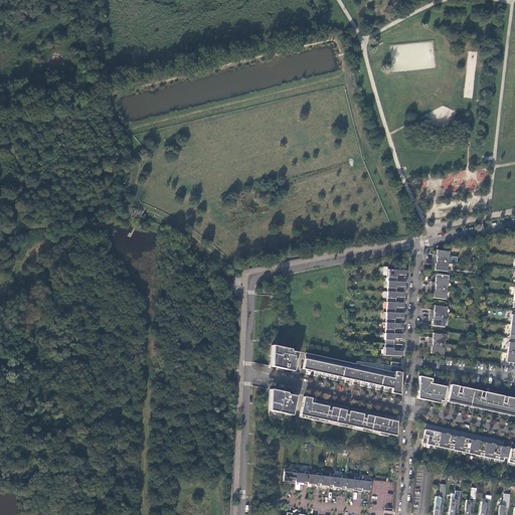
[(432,255),(432,260),(448,262),(449,251),(437,250),(436,256),(432,255)]
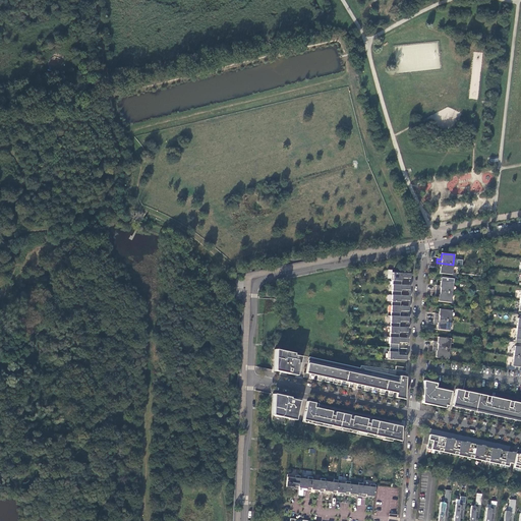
[(453,265),(437,263),(437,267),(440,267),(440,273),(452,275),(453,265)]
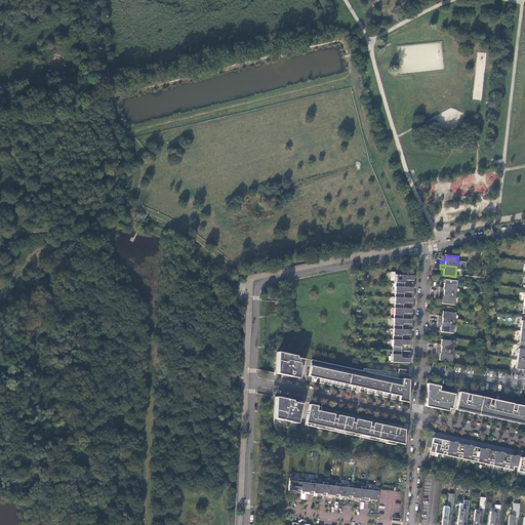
[(413,276),(395,275),(394,283),(395,283),(395,287),(404,287),(404,280),(413,280),(413,276)]
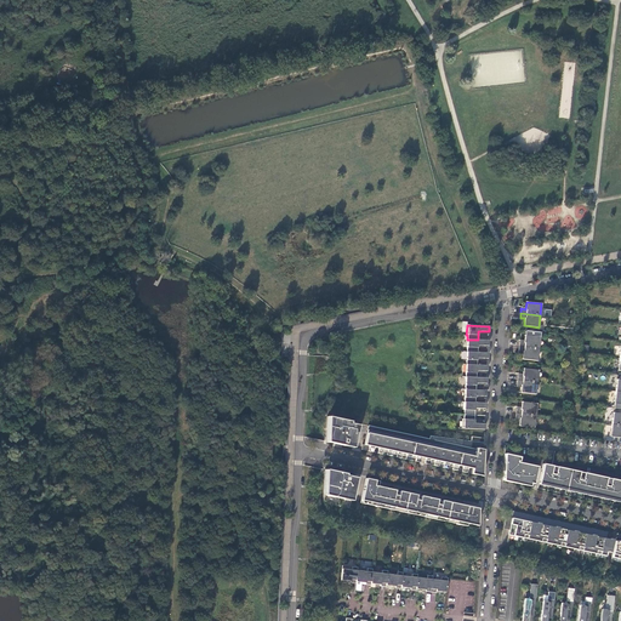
[(519,342),(519,347),(539,348),(540,337),(524,335),(524,342),(519,342)]
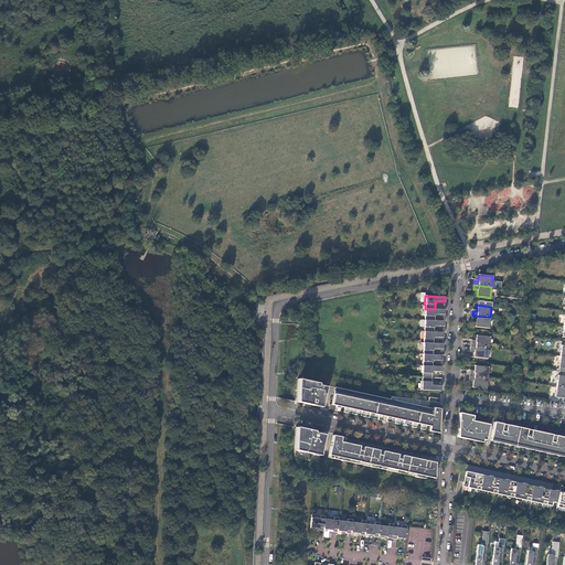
[(435,309),(425,309),(425,320),(435,320),(435,315),(444,315),(445,309),(435,309)]
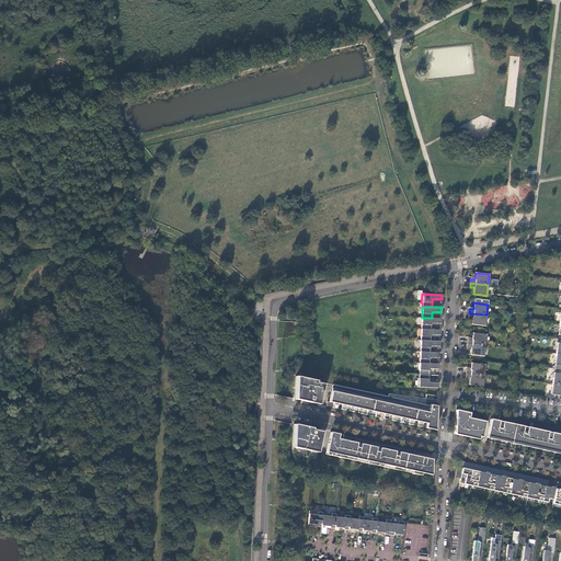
[(487,315),(469,313),(468,317),(472,318),(471,324),(485,325),(487,315)]
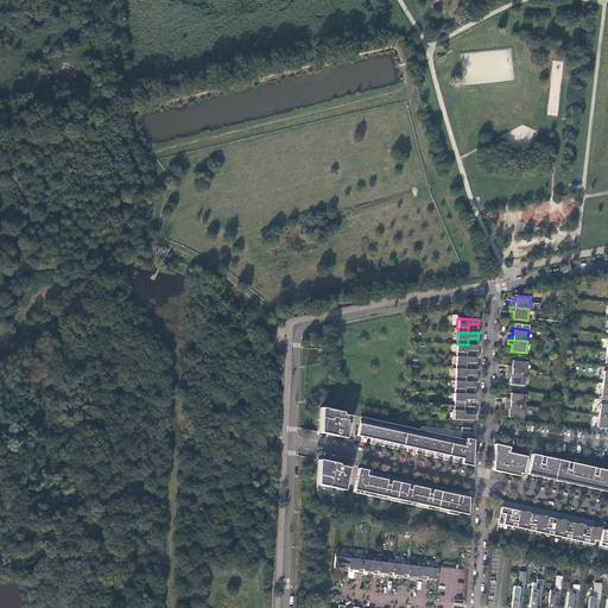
[(468,344),(457,344),(456,356),(467,358),(467,350),(477,352),(477,346),(468,344)]
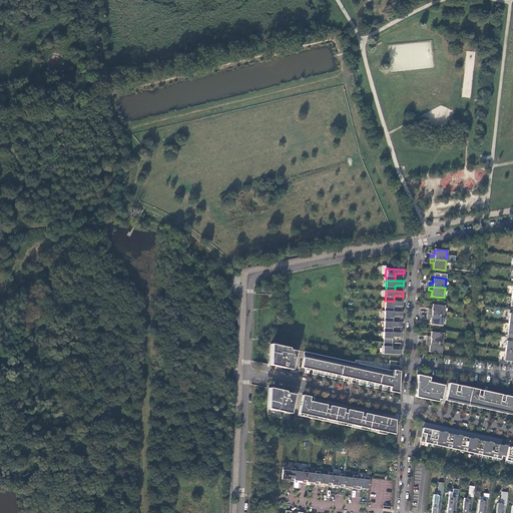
[(394,302),(385,301),(385,312),(394,312),(394,306),(402,307),(403,302),(394,302)]
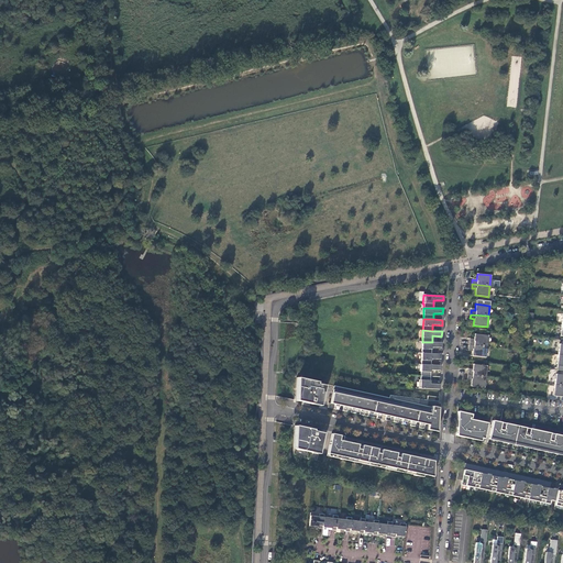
[(470,340),(468,344),(487,346),(488,335),(474,334),(473,341),(470,340)]
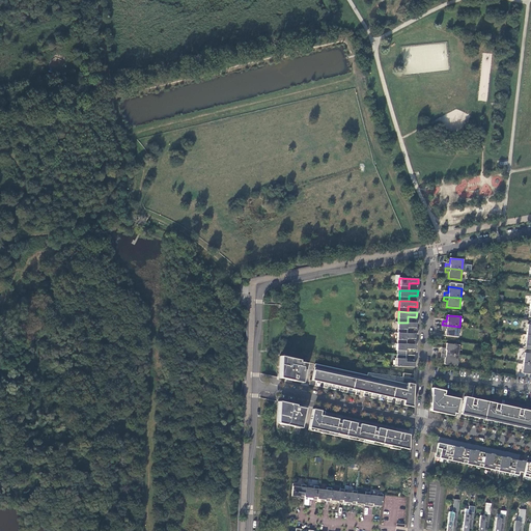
[(408,323),(398,323),(397,333),(407,333),(407,328),(416,328),(416,323),(408,323)]
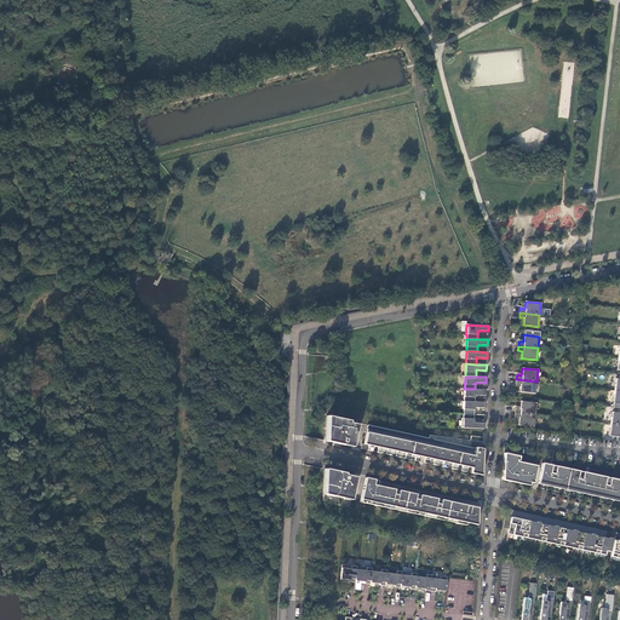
[(537,382),(516,379),(516,384),(521,384),(520,391),(534,394),(537,382)]
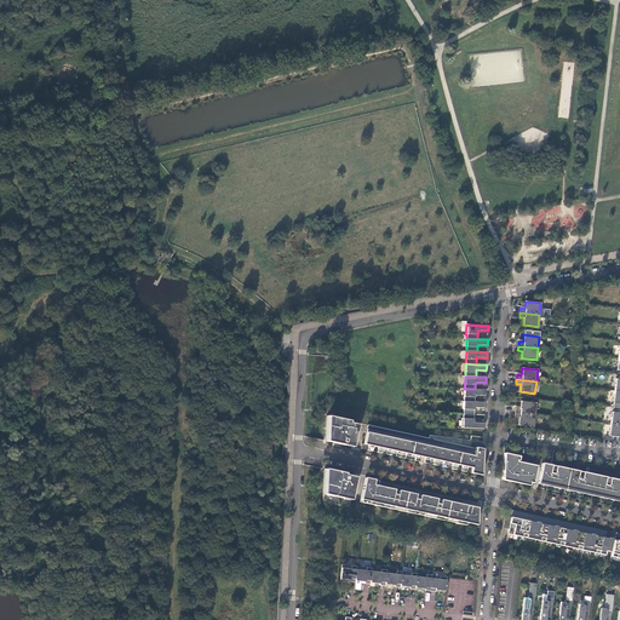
[(475,389),(464,389),(464,401),(475,402),(475,395),(486,396),(486,390),(475,389)]
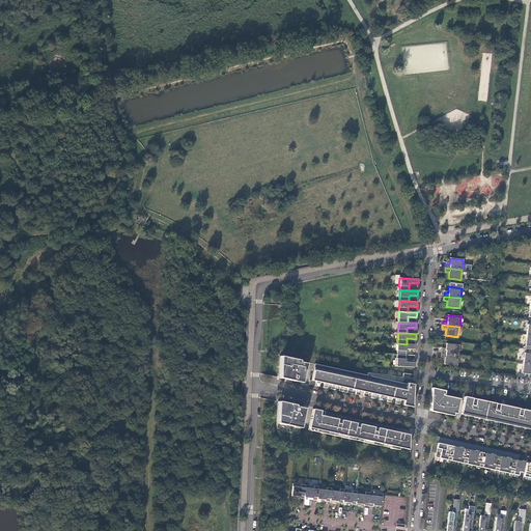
[(407,344),(397,343),(396,355),(406,355),(406,350),(415,350),(415,344),(407,344)]
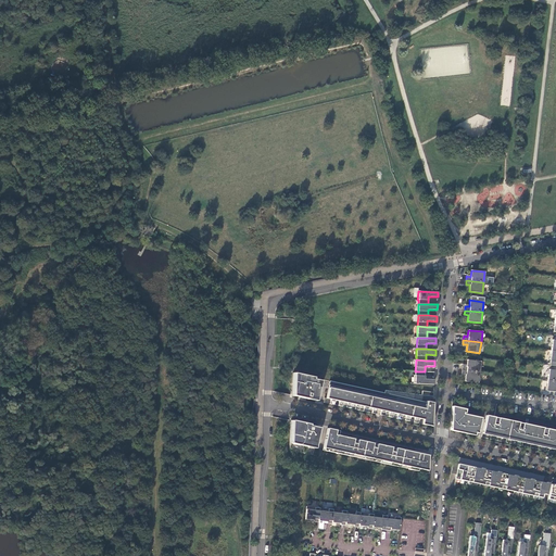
[(463,366),(462,370),(479,373),(480,362),(467,359),(466,366),(463,366)]
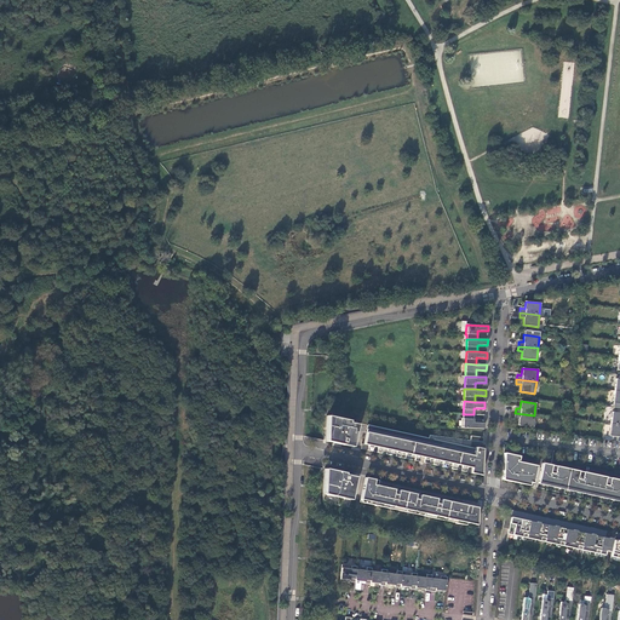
[(534,415),(515,413),(515,417),(518,418),(518,425),(533,428),(534,415)]
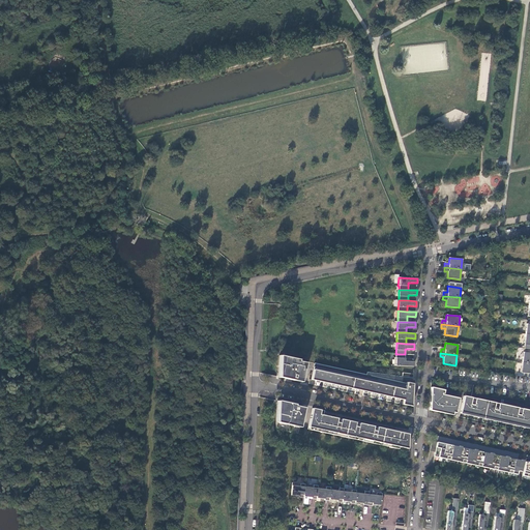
[(405,361),(405,354),(395,354),(395,358),(394,357),(393,365),(413,366),(413,361),(405,361)]
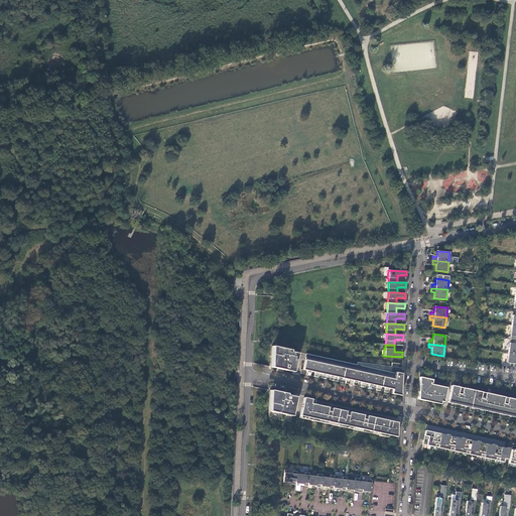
[(276,347),(271,367),(285,370),(286,369),(293,370),(296,353),(289,352),(290,350),(276,347)]
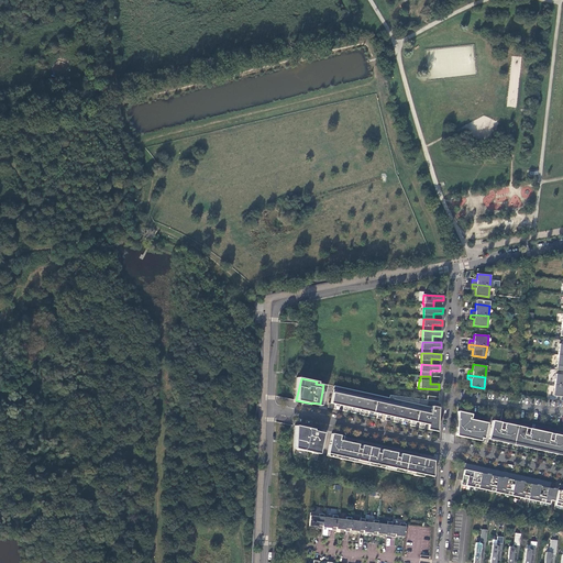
[(562,385),(554,385),(553,396),(562,396),(562,385)]
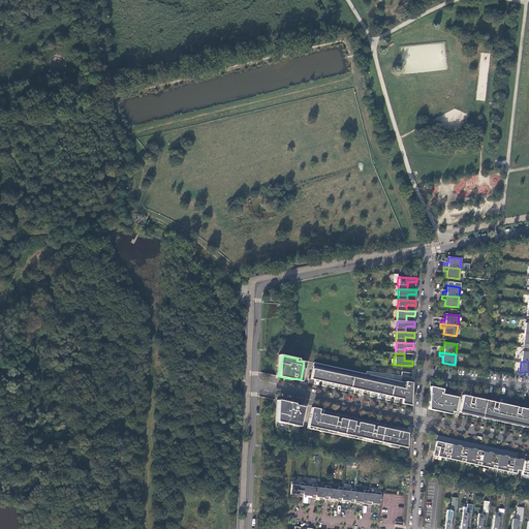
[(405,386),(313,367),(310,379),(314,379),(313,384),(317,385),(318,380),(321,381),(321,385),(325,386),(327,382),(330,383),(329,387),(333,389),(334,384),(338,385),(337,390),(341,391),(342,386),(345,386),(345,391),(349,392),(350,387),(353,389),(353,393),(365,396),(366,392),(370,392),(369,397),(373,398),(374,393),(378,394),(377,398),(381,399),(382,395),(385,396),(384,400),(390,401),(391,397),(394,397),(393,402),(398,403),(398,398),(402,399),(401,403),(410,405),(411,383),(406,381),(405,386)]
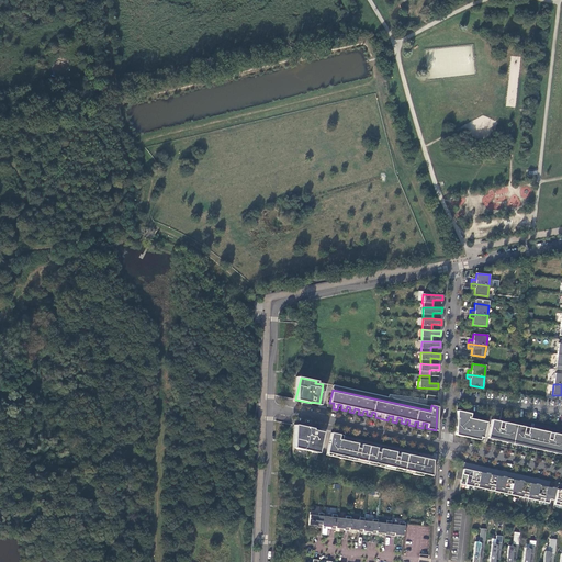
[(470,414),(457,411),(456,435),(465,437),(465,436),(480,438),(480,437),(483,438),(486,423),(478,420),(476,428),(465,426),(468,418),(468,417),(470,417),(470,414)]
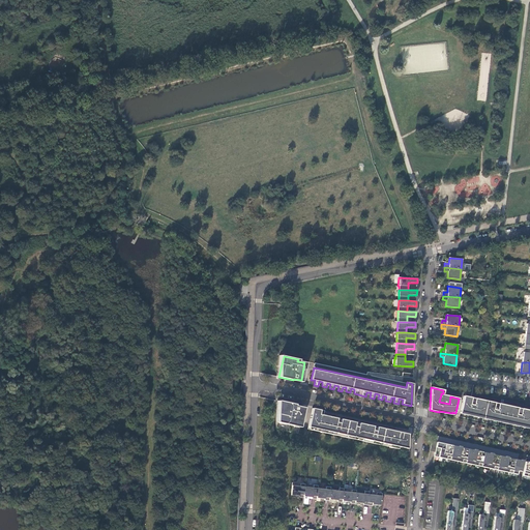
[(450,396),(441,394),(439,402),(449,404),(450,396)]
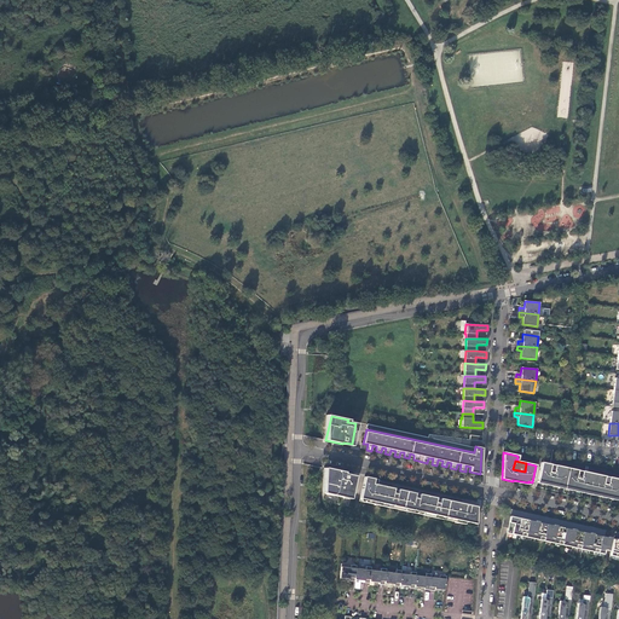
[(550,464),(541,462),(537,479),(541,480),(541,481),(561,486),(561,484),(568,485),(567,487),(589,491),(589,490),(595,491),(595,492),(615,497),(615,496),(618,497),(618,496),(618,479),(608,478),(607,482),(603,481),(605,476),(582,472),(580,476),(576,476),(577,470),(554,466),(553,470),(549,470),(550,464)]
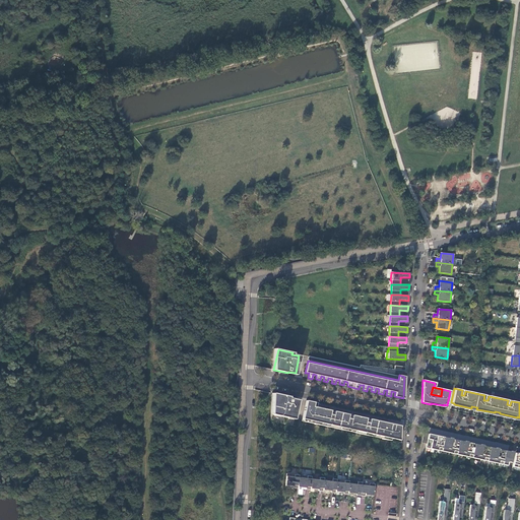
[(298,399),(276,394),(272,414),(294,419),(298,399)]
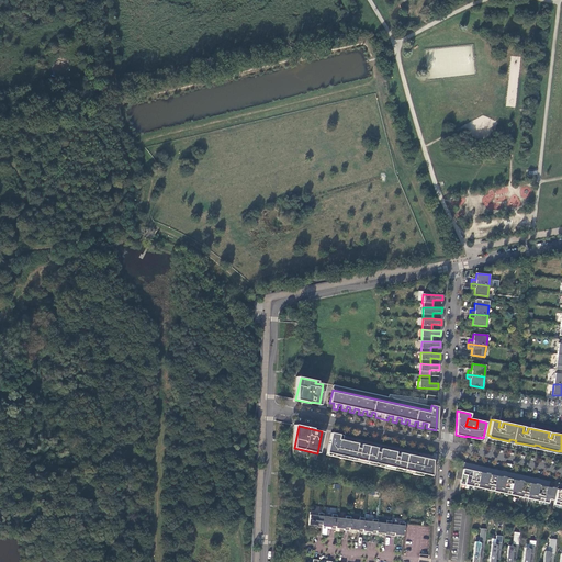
[(330,433),(326,452),(433,475),(433,460),(400,452),(397,461),(394,460),(395,452),(380,449),(379,457),(374,456),(377,448),(360,445),(359,452),(356,451),(357,444),(338,439),(339,435),(330,433)]
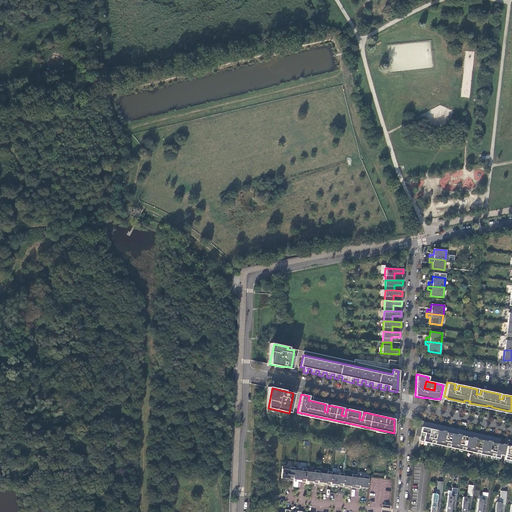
[(424,441),(423,442),(499,458),(500,455),(503,455),(506,445),(503,444),(502,445),(490,442),(491,441),(488,441),(487,441),(475,439),(476,438),(473,437),(472,438),(460,436),(460,435),(457,434),(457,435),(445,432),(445,431),(442,431),(442,432),(417,426),(415,435),(421,436),(420,440),(424,441)]
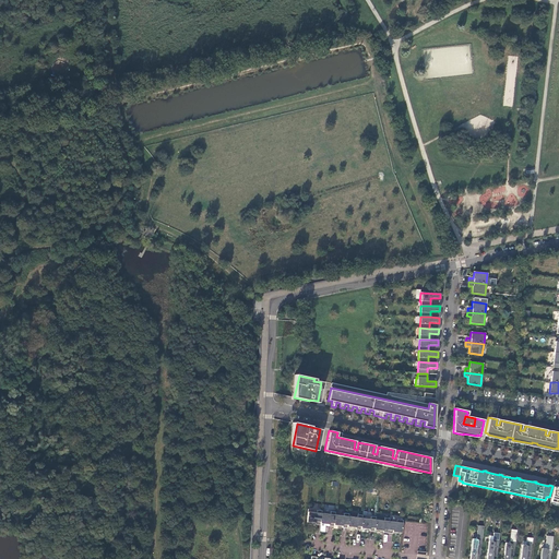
[(317,513),(308,512),(307,522),(316,523),(314,524),(320,525),(320,523),(321,513),(321,510),(317,510),(317,513)]
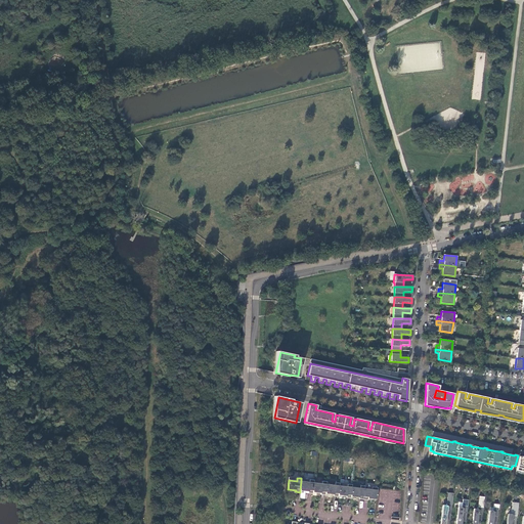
[(309,482),(301,481),(300,490),(308,491),(308,493),(312,493),(312,492),(314,483),(314,480),(310,479),(309,482)]
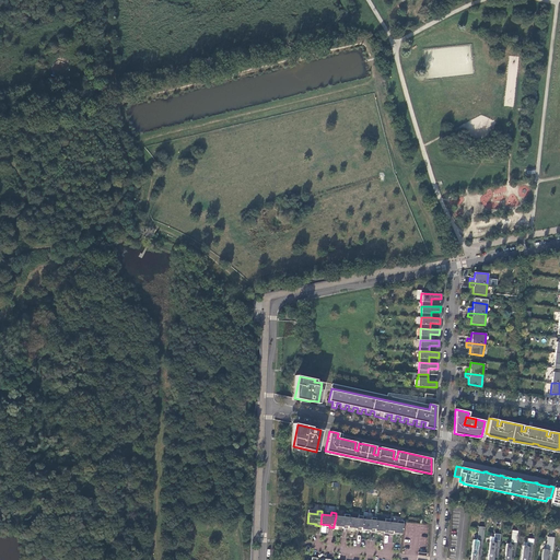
[(336,516),(334,526),(342,527),(342,528),(348,529),(348,527),(349,517),(349,514),(345,514),(345,516),(336,516)]
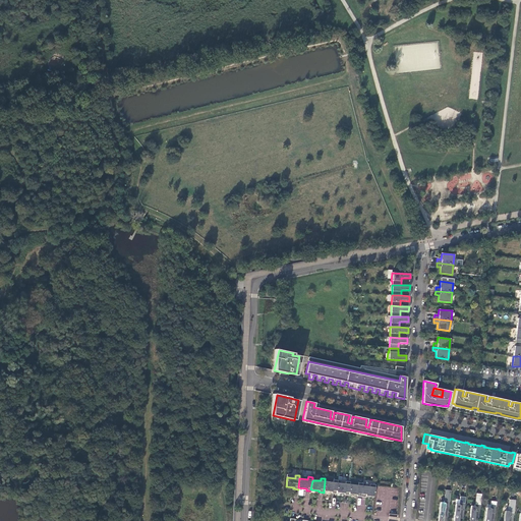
[(325,481),(324,490),(332,491),(332,494),(336,494),(336,493),(337,482),(338,480),(333,479),(333,482),(325,481)]
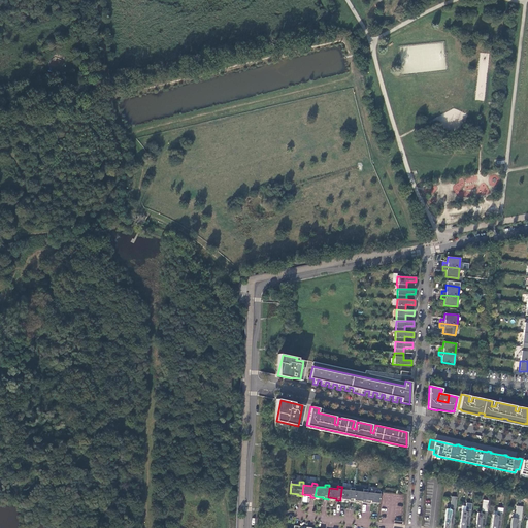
[(341,489),(340,499),(349,500),(349,501),(354,502),(354,500),(355,491),(355,488),(351,488),(350,490),(341,489)]
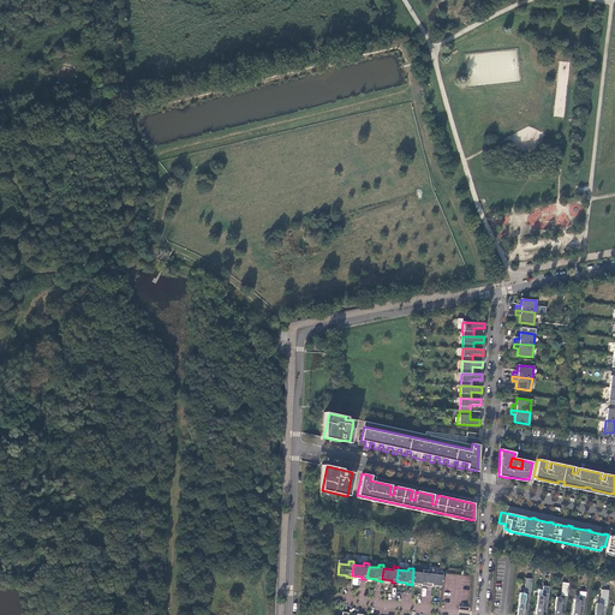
[(413,572),(412,583),(422,584),(422,585),(427,586),(428,573),(428,571),(423,569),(423,573),(413,572)]
